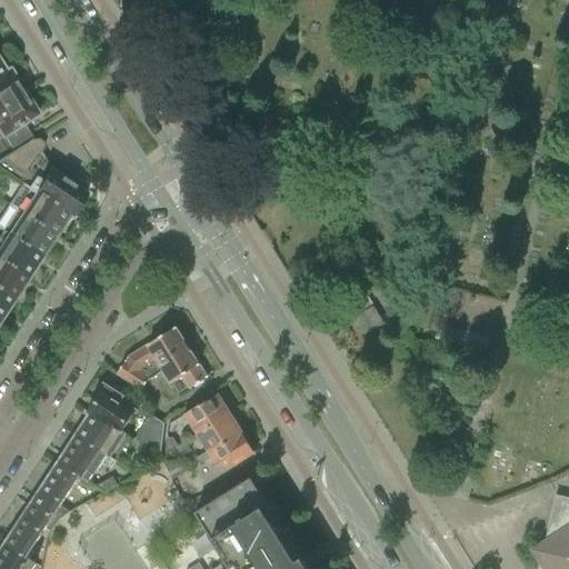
[(6,75),(0,77),(0,108),(22,93),(9,72),(6,75)]
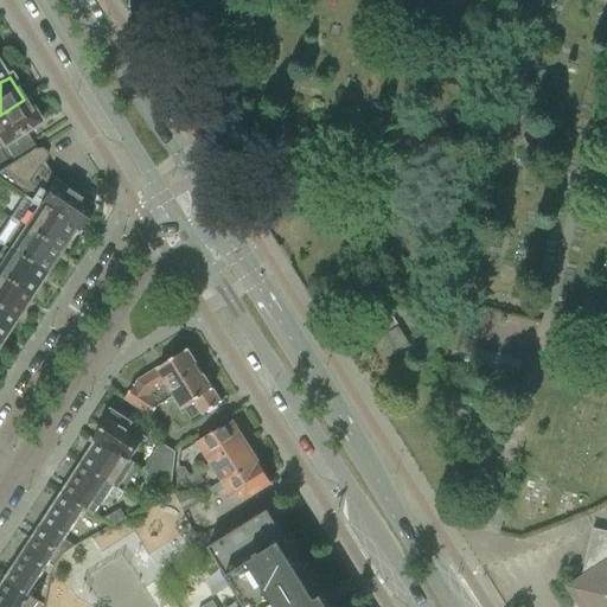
[(0,165),(11,158),(31,146),(24,134),(39,123),(24,100),(0,115),(0,165)]
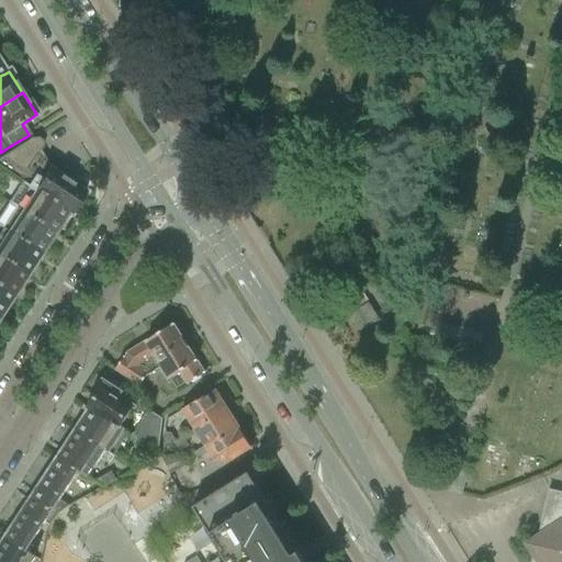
[(0,158),(0,168),(22,183),(67,213),(70,215),(85,193),(83,193),(85,188),(81,182),(76,182),(71,184),(44,167),(36,156),(44,147),(43,142),(37,138),(32,139),(0,158)]
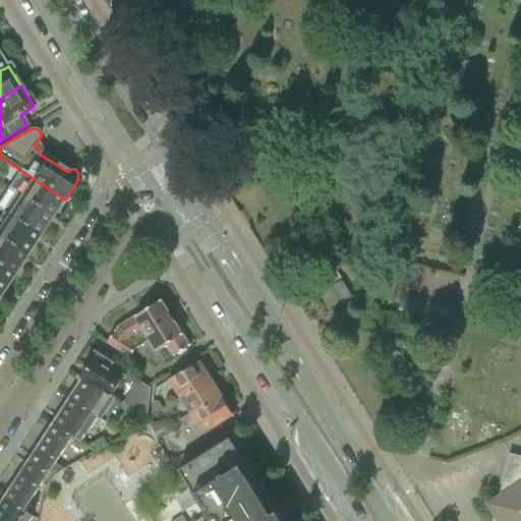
[(20,170),(8,189),(49,217),(62,197),(20,170)]
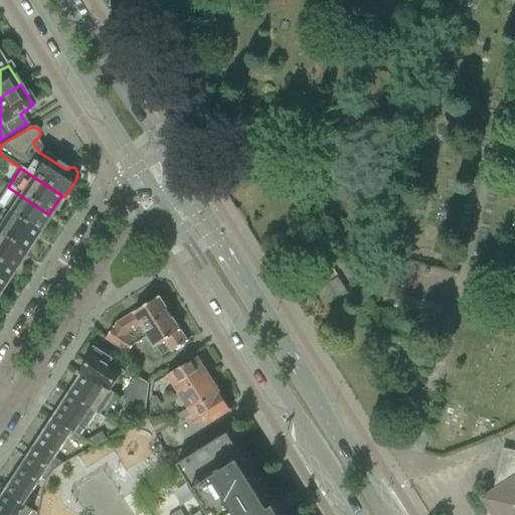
[(0,198),(0,208),(2,210),(5,212),(36,232),(48,214),(8,187),(0,198)]
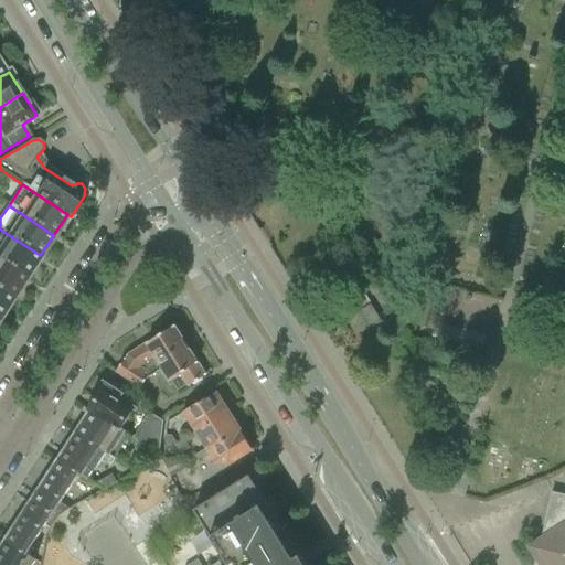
[(6,233),(0,241),(0,258),(27,276),(40,255),(6,233)]
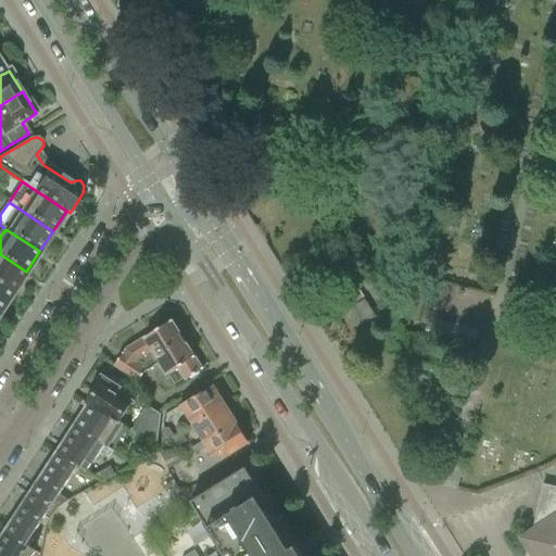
[(0,254),(0,283),(13,292),(26,272),(0,254)]
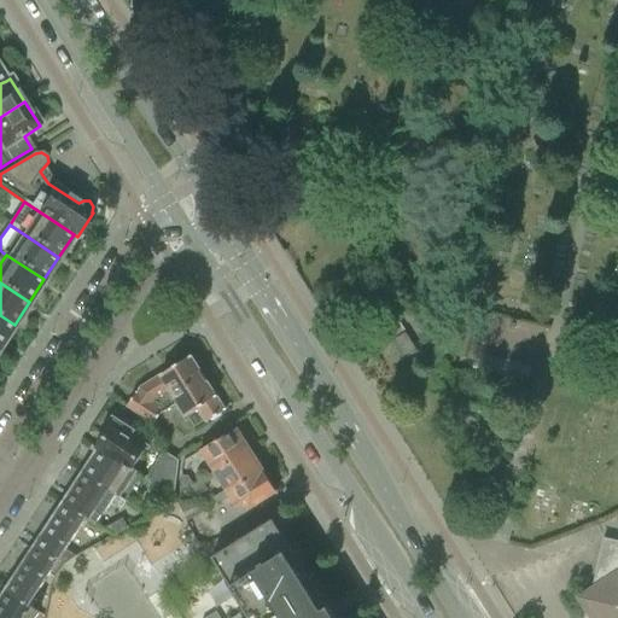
[(0,315),(0,345),(15,325),(0,315)]
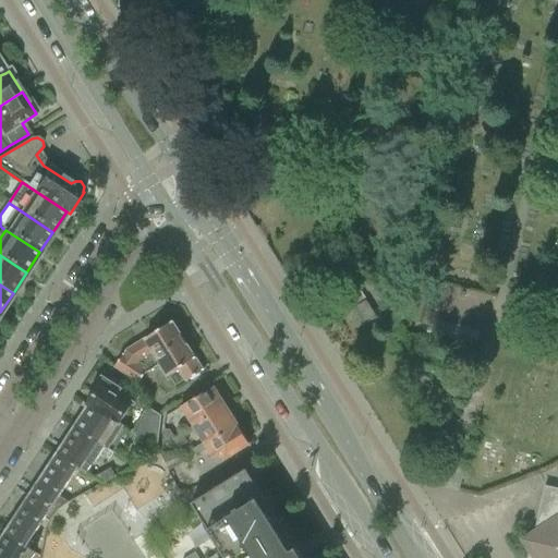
[(352,310),(364,328),(378,319),(366,301),(352,310)]
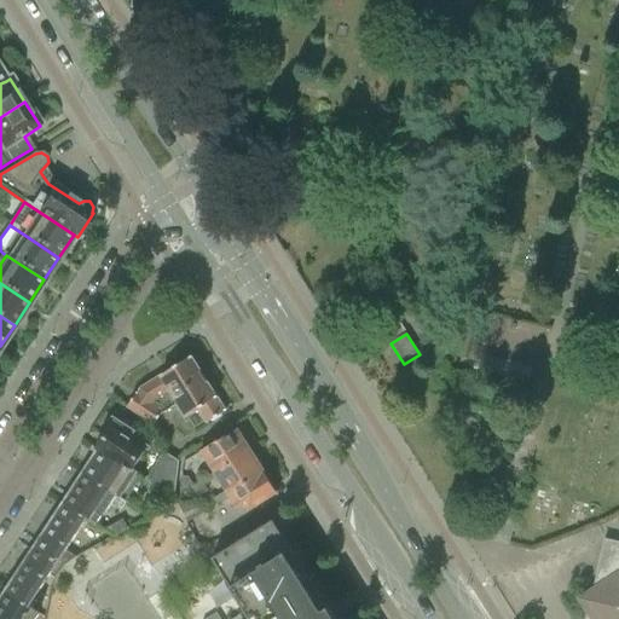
[(127,409),(140,418),(150,431),(160,416),(175,406),(184,418),(196,411),(204,426),(209,422),(213,423),(220,418),(221,415),(225,412),(191,358),(140,391),(138,395),(136,394),(127,409)]
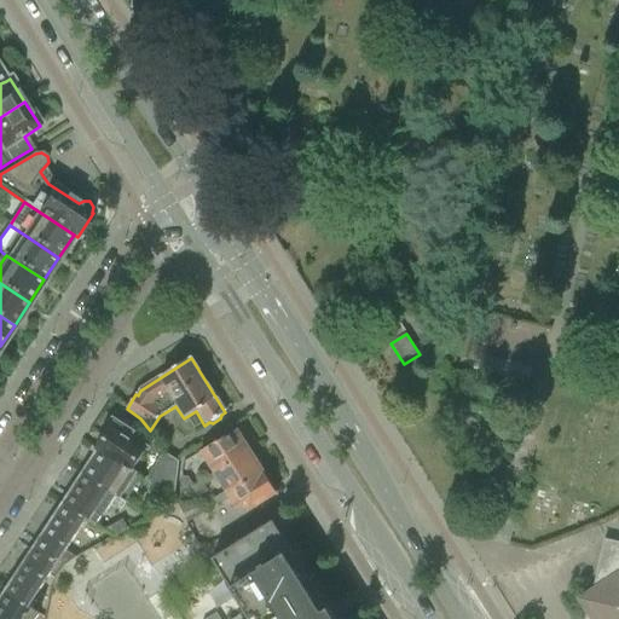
[(93,452),(98,455),(129,475),(132,473),(133,474),(134,472),(133,470),(146,451),(149,452),(151,449),(128,433),(128,427),(126,422),(120,422),(115,424),(113,423),(93,452)]
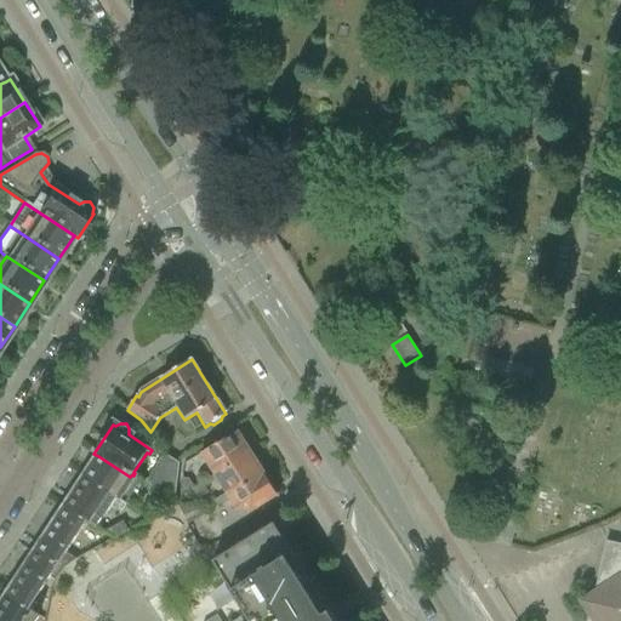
[(199,455),(214,478),(251,454),(237,432),(199,455)]
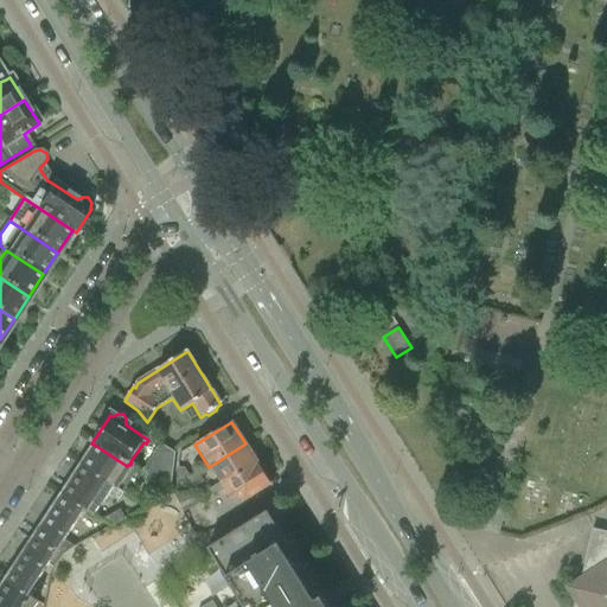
[(219,483),(221,486),(257,464),(246,443),(209,467),(219,483)]
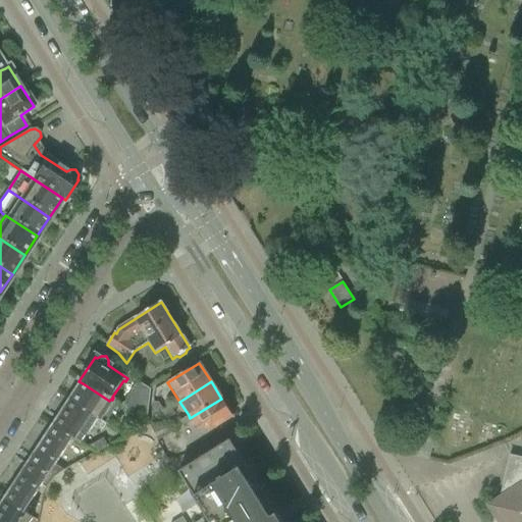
[(83,383),(70,402),(97,420),(109,401),(83,383)]
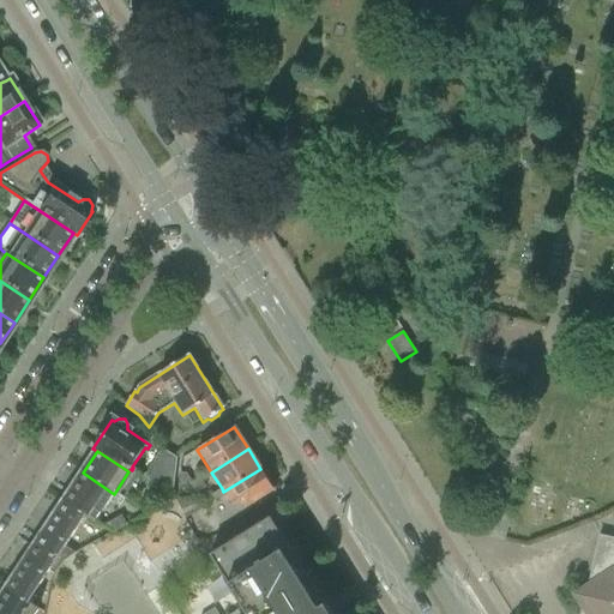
[(142,479),(169,497),(174,461),(160,451),(142,479)]
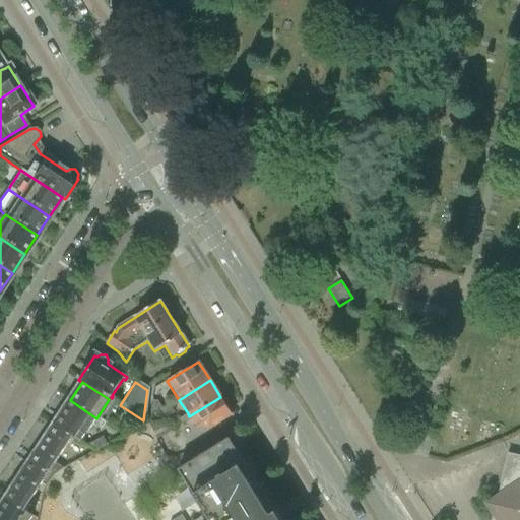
[(188,413),(178,419),(182,426),(191,419),(196,427),(208,430),(214,426),(232,415),(220,397),(189,416),(188,413)]
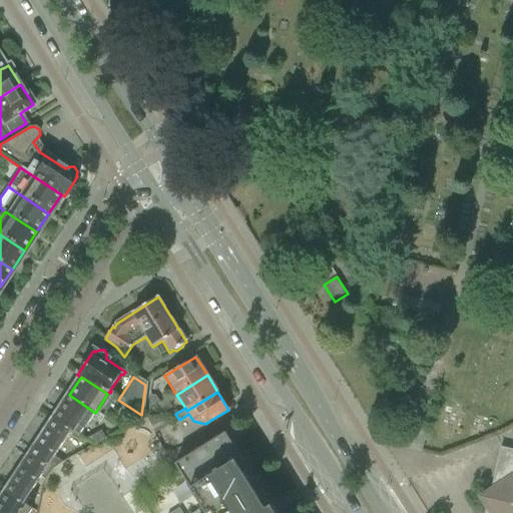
[(69,395),(53,419),(72,432),(80,437),(95,413),(69,395)]
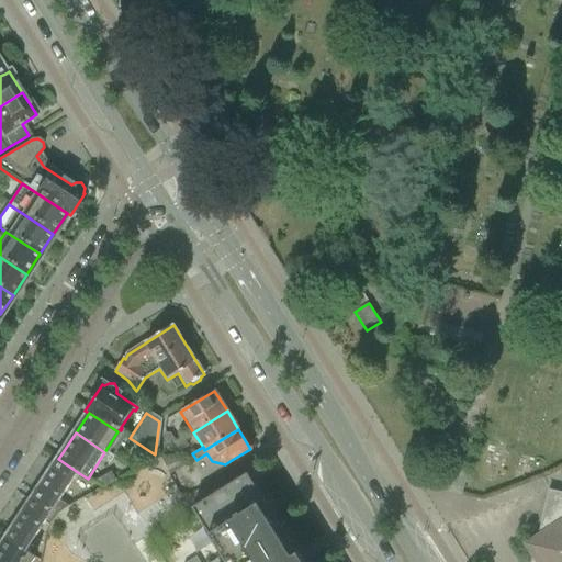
[(165,433),(163,449),(167,446),(173,441),(175,440),(171,434),(165,433)]
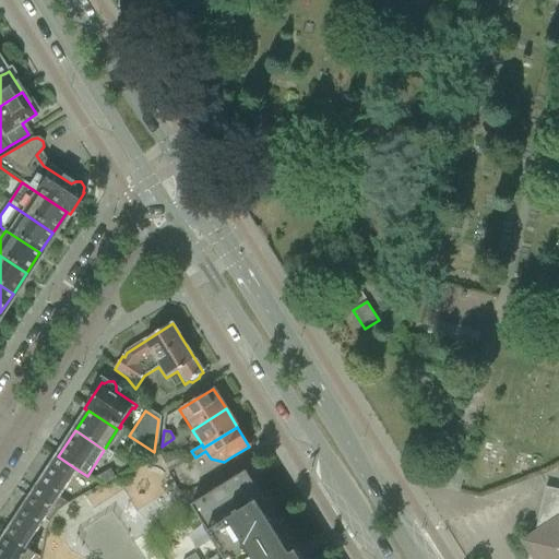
[(174,438),(173,439),(178,450),(188,444),(181,435),(174,438)]
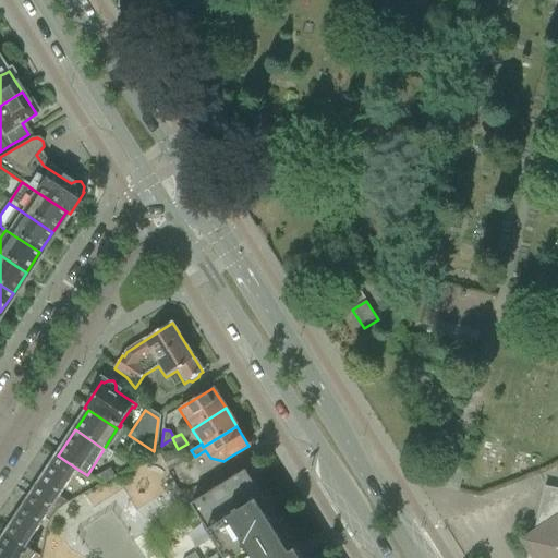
[(79,470),(58,456),(33,495),(53,508),(79,470)]
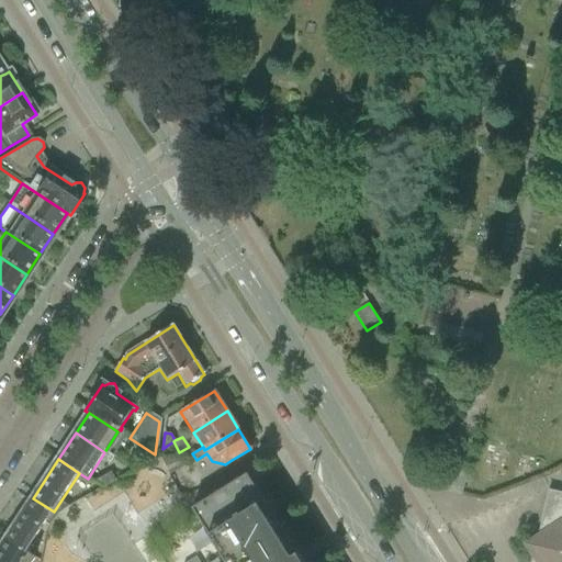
[(111,473),(92,482),(103,489),(115,482),(111,473)]
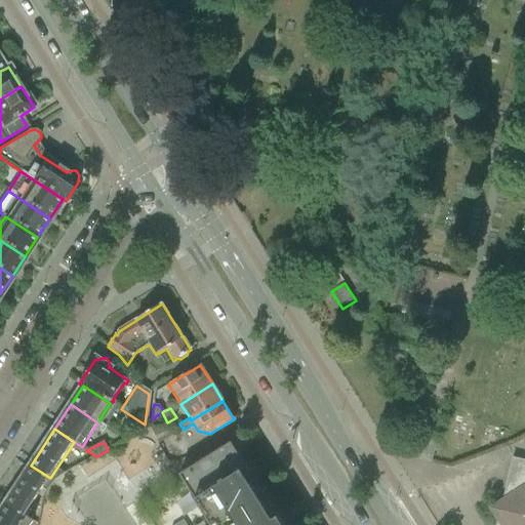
[(283,524),(231,442),(179,475),(210,524),(283,524)]
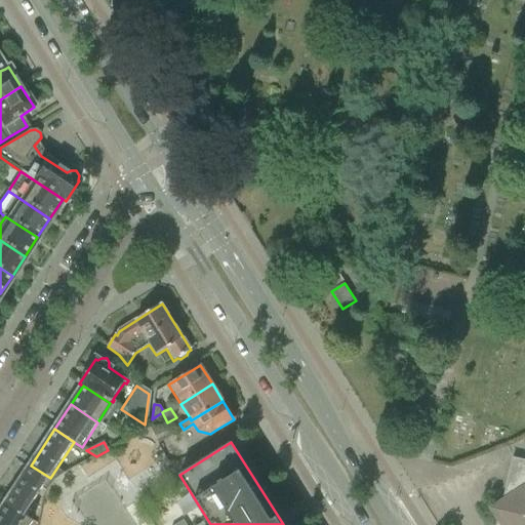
[(524,524),(524,459),(512,457),(502,502),(491,509),(498,519),(496,524),(524,524)]
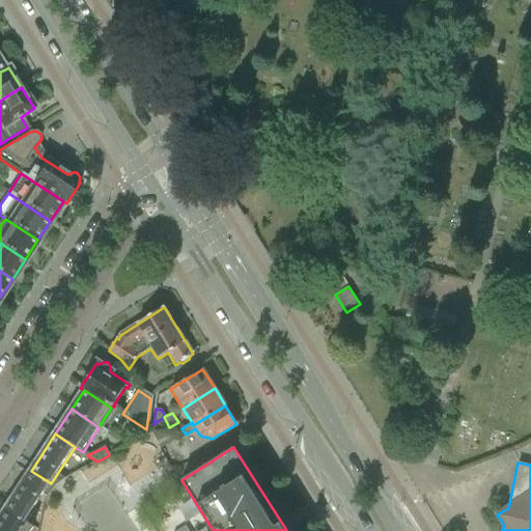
[(12,499),(5,510),(25,523),(26,521),(33,510),(40,499),(48,487),(46,486),(28,475),(12,499)]
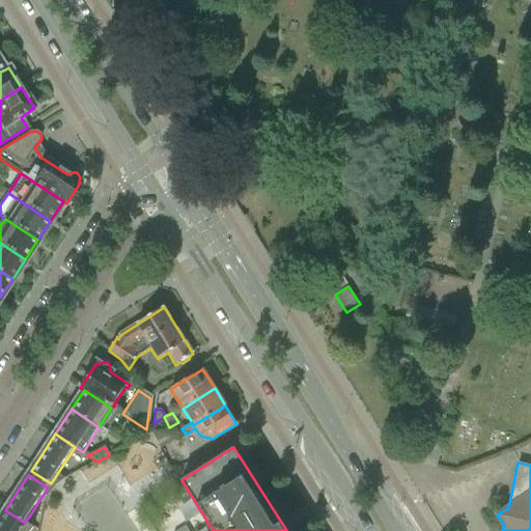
[(5,510),(0,518),(0,530),(31,530),(33,528),(25,523),(5,510)]
